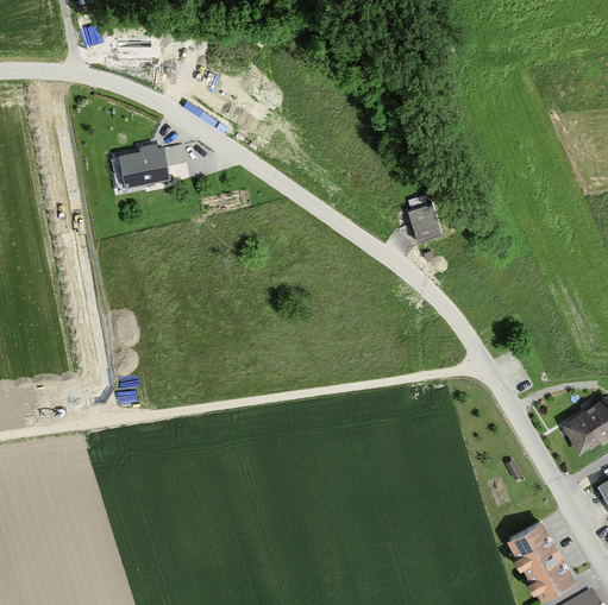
[(137,147),(138,151),(117,156),(124,189),(144,186),(143,182),(168,177),(162,146),(156,147),(156,144),(137,147)]
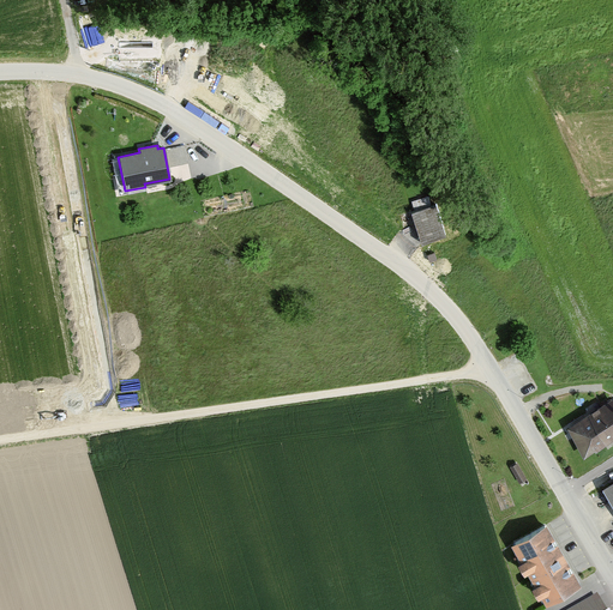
[(446,240),(436,209),(412,216),(422,247),(431,245),(446,240)]
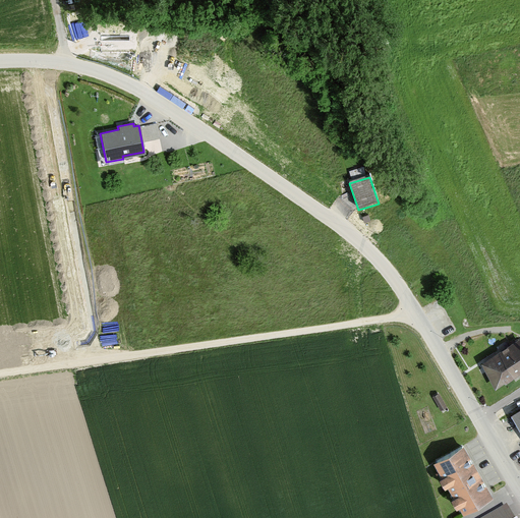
[(371,223),(369,217),(363,219),(365,225),(371,223)]
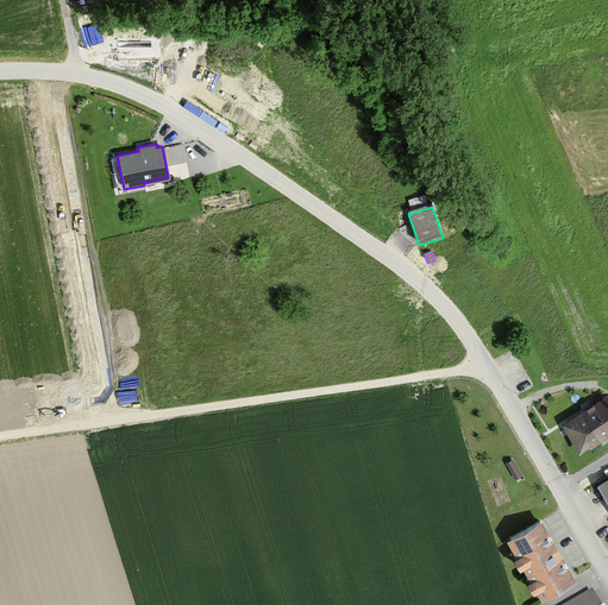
[(607,397),(562,426),(580,454),(607,436),(607,397)]
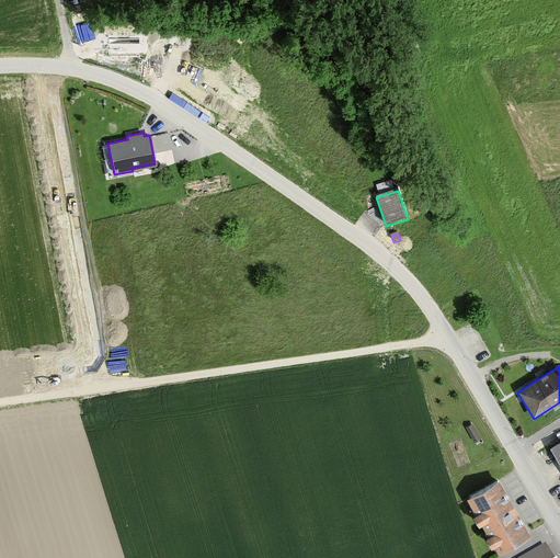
[(481,441),(472,425),(466,430),(475,444),(481,441)]
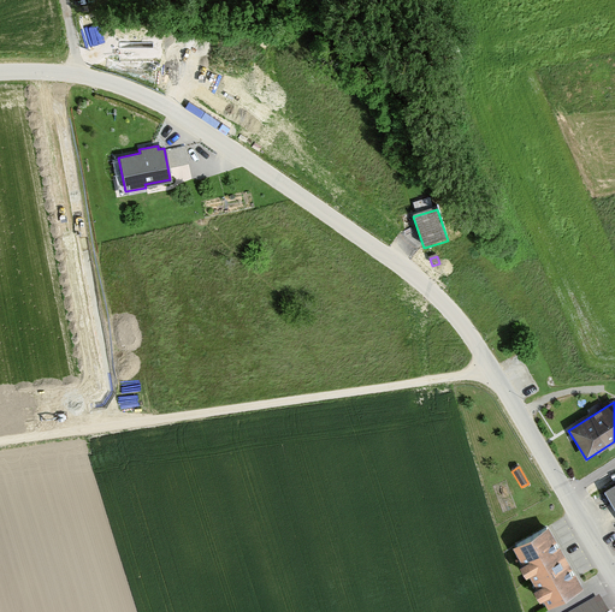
[(614,485),(604,492),(614,507),(614,485)]
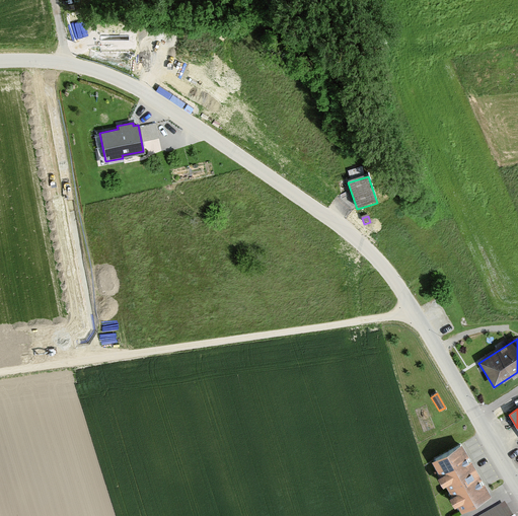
[(492,498),(462,447),(432,462),(461,515),(492,498)]
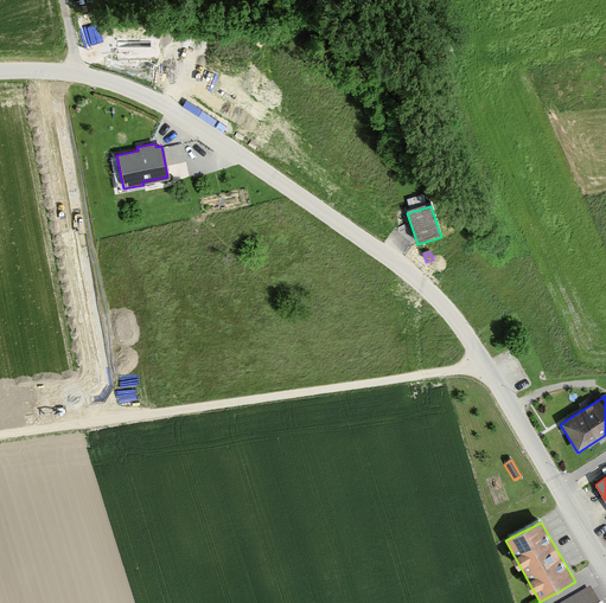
[(597,602),(591,591),(569,602),(597,602)]
